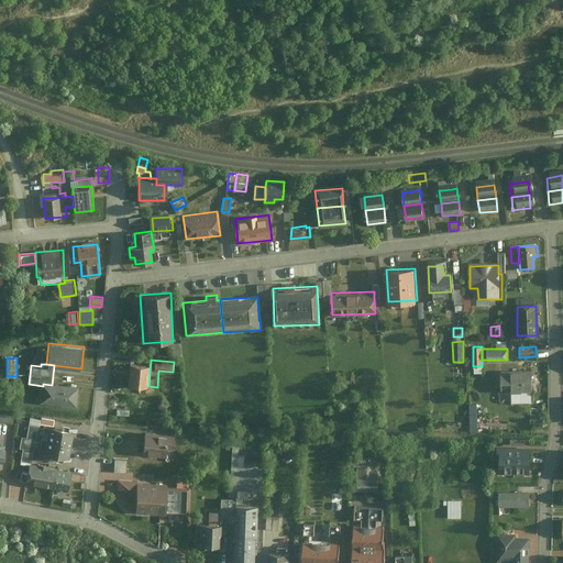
[(150,366),(130,365),(129,385),(148,386),(150,366)]
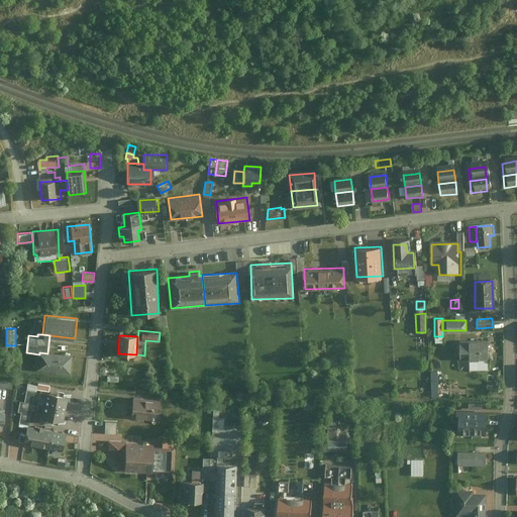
[(489,358),(488,339),(459,340),(460,359),(489,358)]
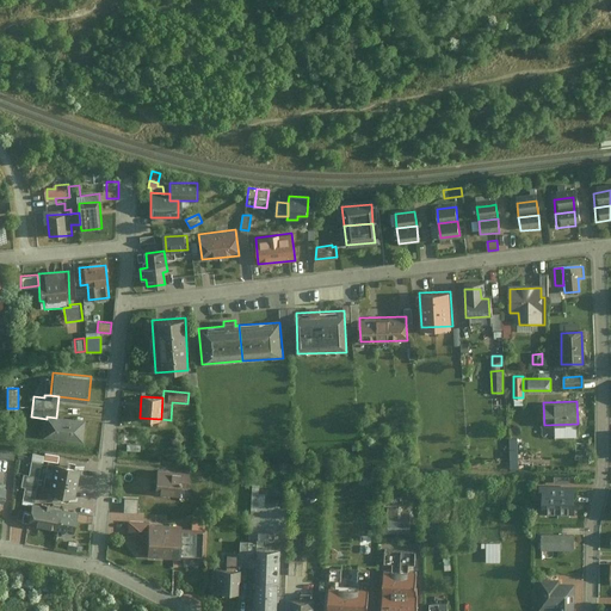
[(56,418),(47,417),(47,419),(44,436),(82,440),(85,420),(56,418)]
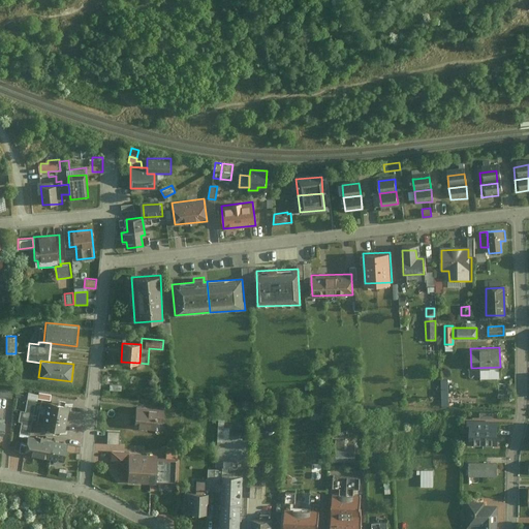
[(0,394),(14,396),(14,390),(0,387),(0,394)]
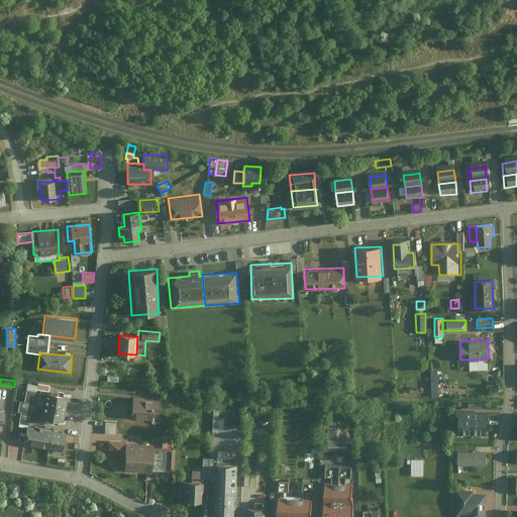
[(37,389),(48,391),(49,385),(37,383),(37,386),(27,384),(26,390),(36,391),(37,389)]
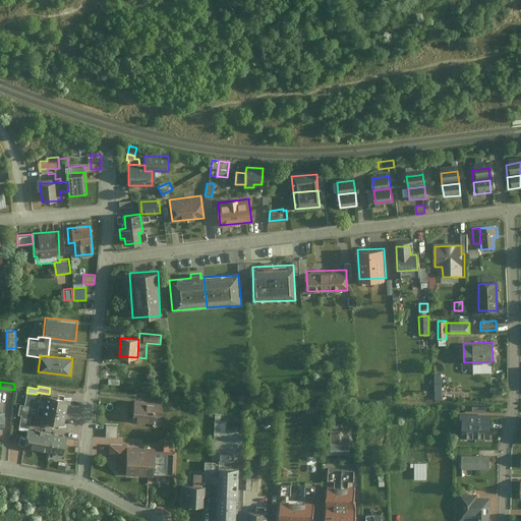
[(23,405),(19,404),(17,414),(22,415),(19,426),(29,428),(36,395),(25,393),(23,405)]
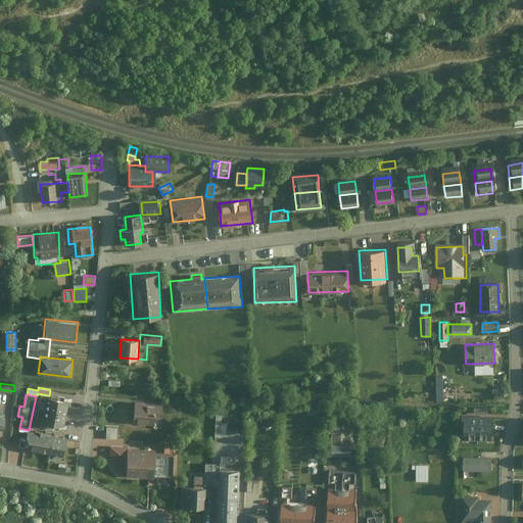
[(55,425),(65,427),(70,402),(59,400),(49,398),(45,423),(55,425)]
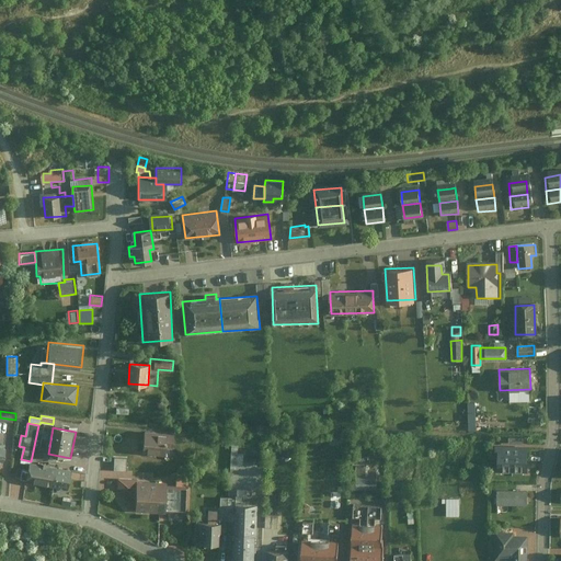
[(167,434),(144,432),(142,453),(165,455),(167,446),(167,434)]
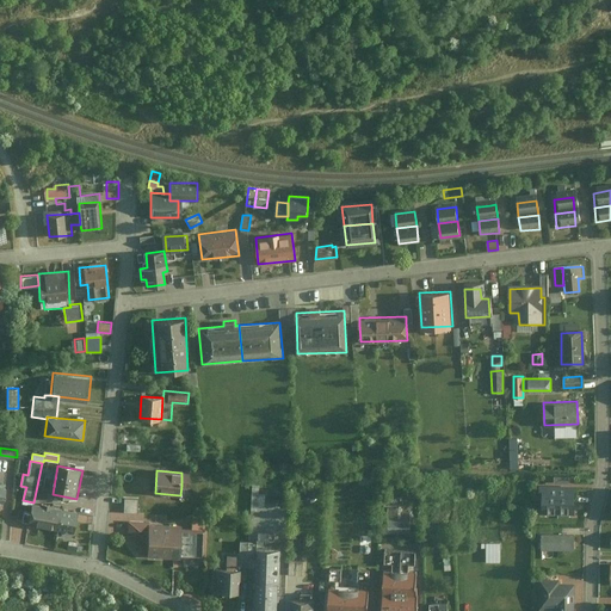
[(259,485),(252,485),(251,512),(258,512),(258,507),(266,507),(266,494),(259,494),(259,485)]
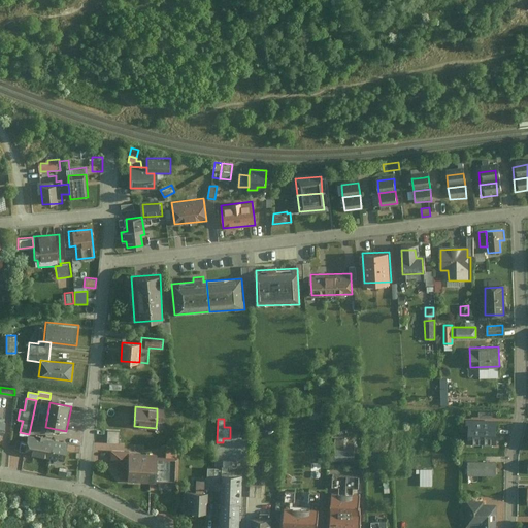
[(468,444),(483,444),(483,420),(468,420),(468,444)]
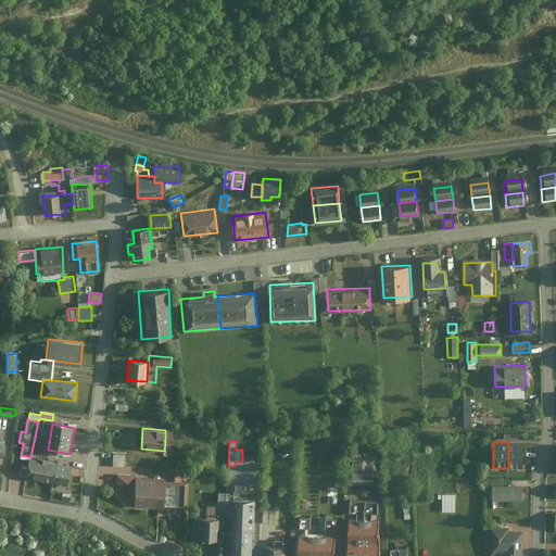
[(508,468),(522,468),(523,442),(508,442),(508,468)]
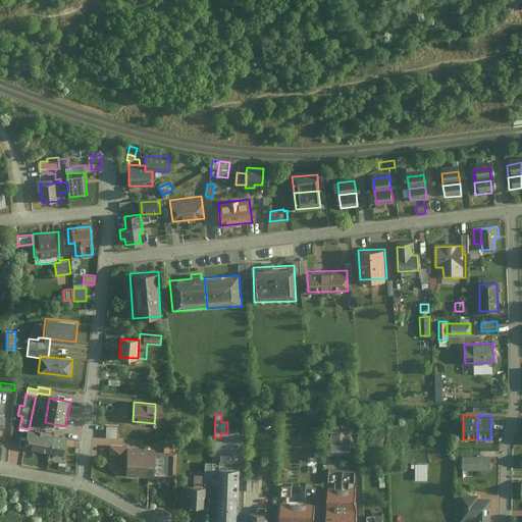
[(45,418),(38,417),(36,428),(43,429),(45,418)]
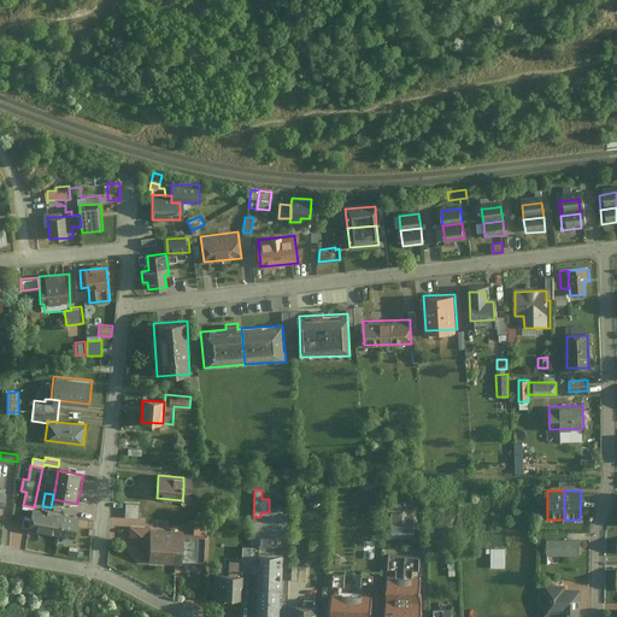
[(139,504),(125,503),(125,517),(139,518),(139,504)]
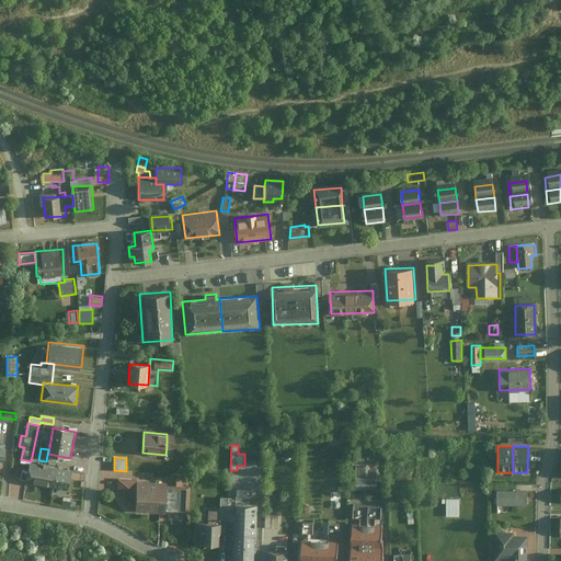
[(57,468),(29,464),(25,482),(29,483),(55,487),(57,469),(57,468)]
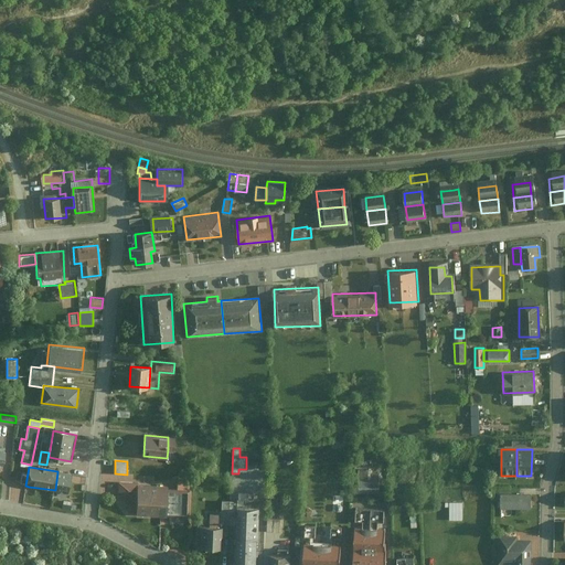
[(372,469),(363,469),(363,478),(361,478),(361,490),(382,489),(382,477),(372,477),(372,469)]
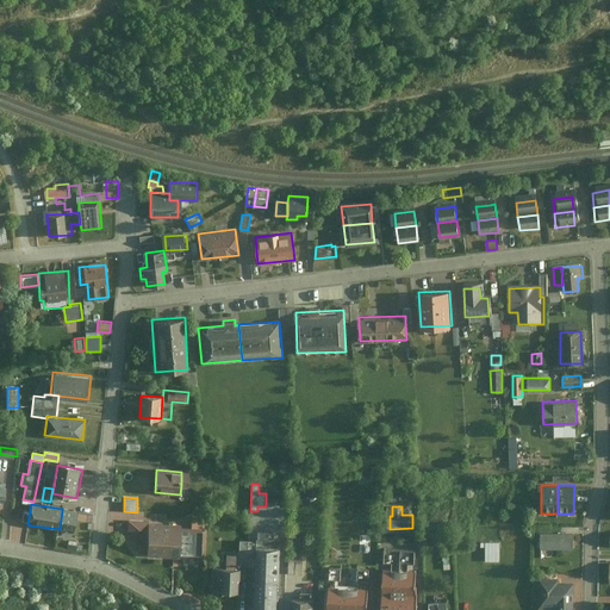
[(76,512),(62,510),(60,529),(67,530),(67,534),(73,534),(76,512)]
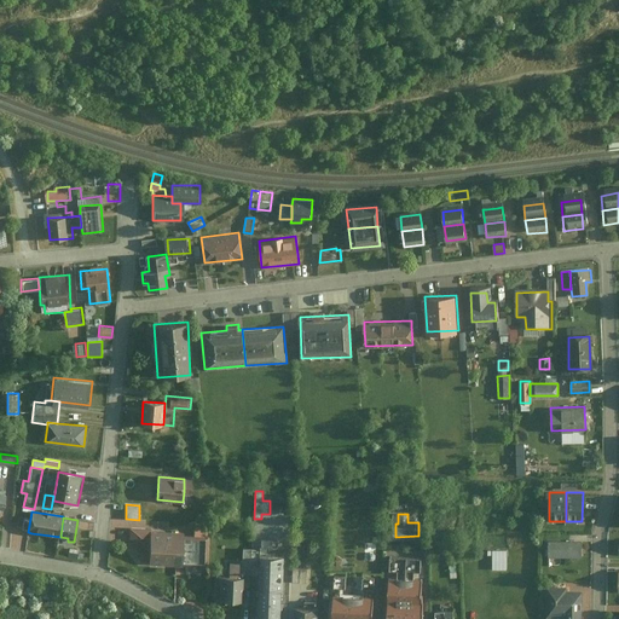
[(210,525),(195,525),(195,536),(209,537),(210,525)]
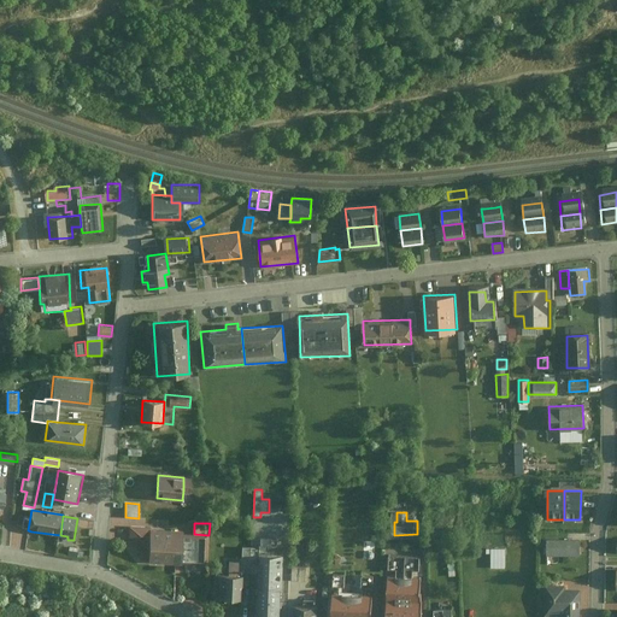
[(153,528),(133,528),(131,542),(141,542),(141,564),(157,564),(157,569),(186,570),(186,564),(209,565),(209,535),(194,534),(184,534),(184,530),(153,529),(153,528)]
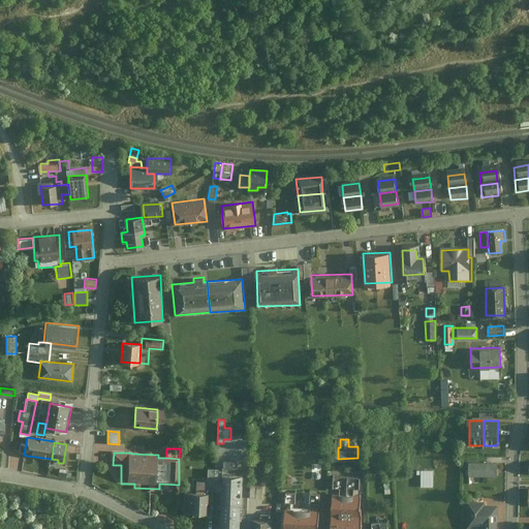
[(497,476),(497,463),(469,463),(469,476),(497,476)]
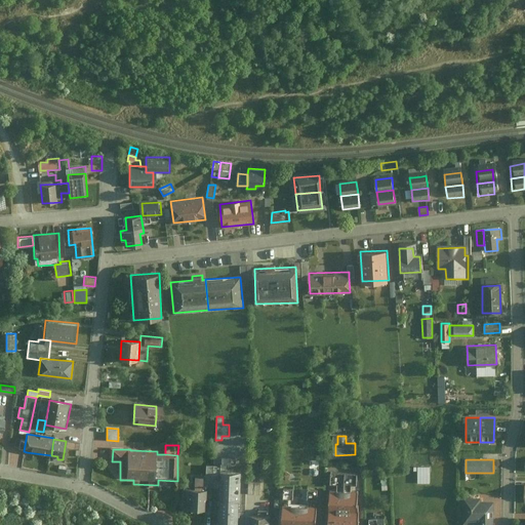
[(220,488),(219,524),(238,524),(240,468),(232,468),(232,463),(220,463),(220,466),(220,488)]
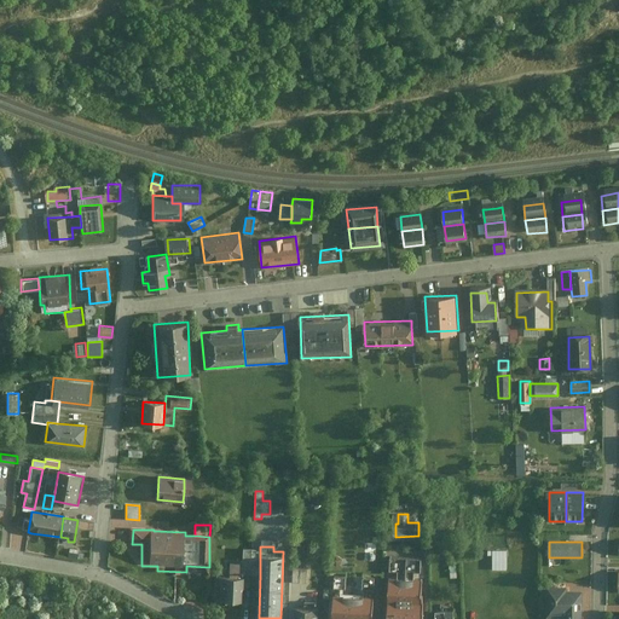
[(229,562),(229,577),(244,577),(244,574),(260,576),(260,549),(243,549),(243,563),(229,562)]
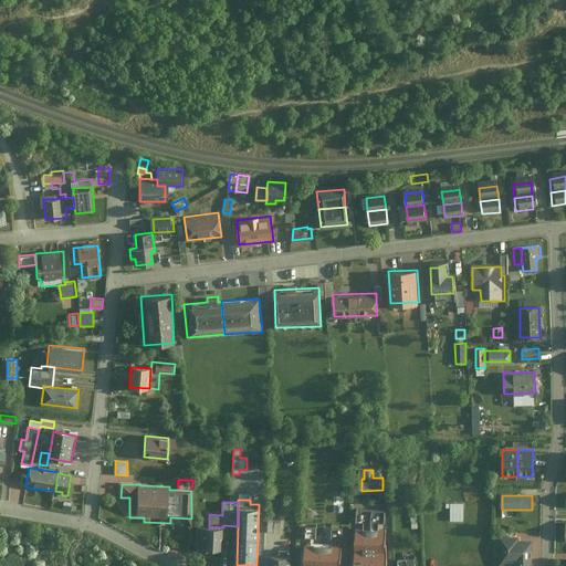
[(463,522),(463,503),(444,503),(444,507),(450,507),(450,522),(463,522)]
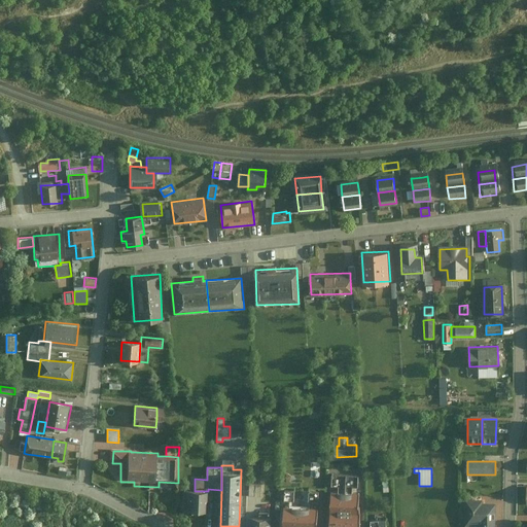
[(345,475),(332,473),(331,485),(339,486),(339,490),(345,490),(345,486),(345,475)]
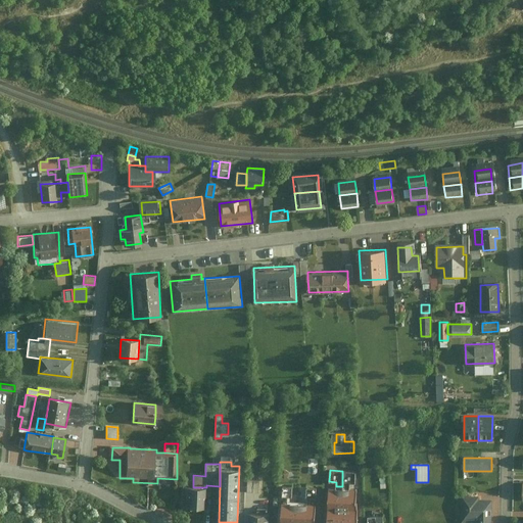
[(357,471),(342,471),(342,482),(355,483),(357,471)]
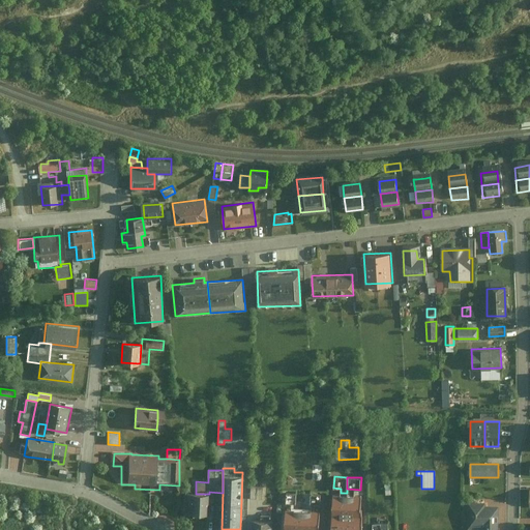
[(196,494),(185,493),(185,501),(189,501),(188,514),(209,514),(209,494),(196,494)]
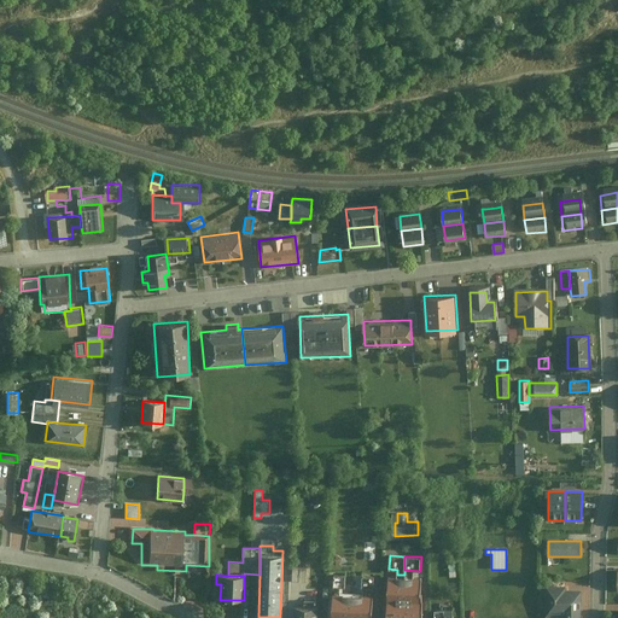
[(345,576),(333,576),(333,586),(345,587),(345,576)]
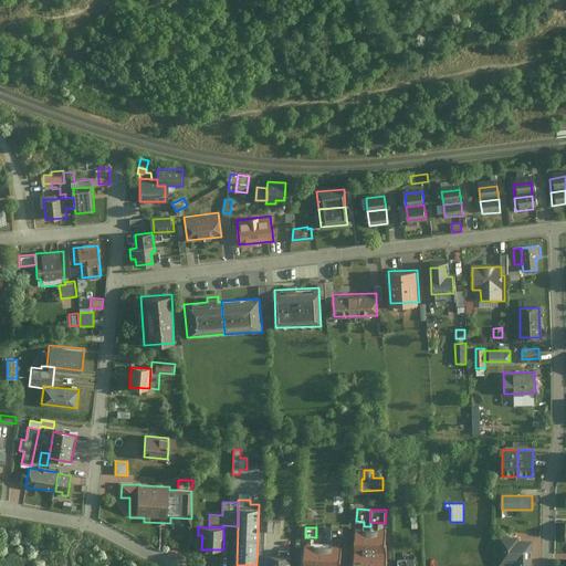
[(335,538),(344,538),(345,527),(335,527),(335,538)]
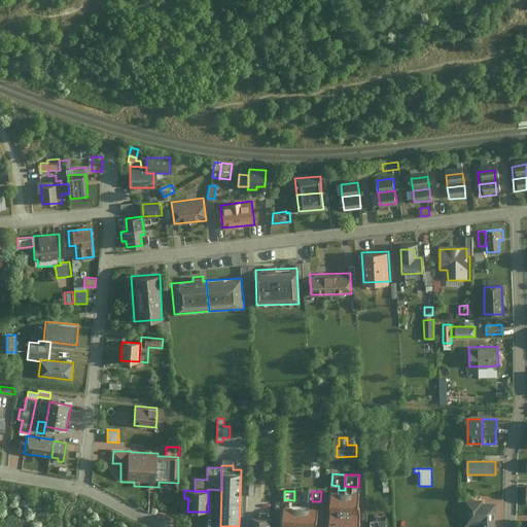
[(329,514),(360,515),(361,494),(330,493),(329,514)]
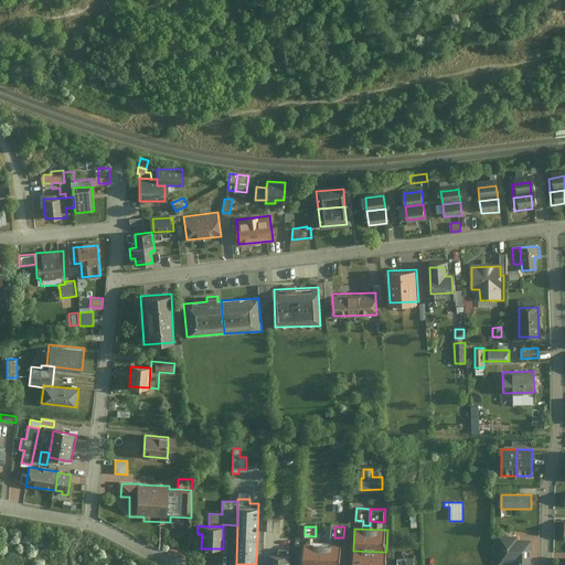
[(518,536),(498,536),(497,564),(530,564),(531,541),(516,540),(516,539),(518,536)]
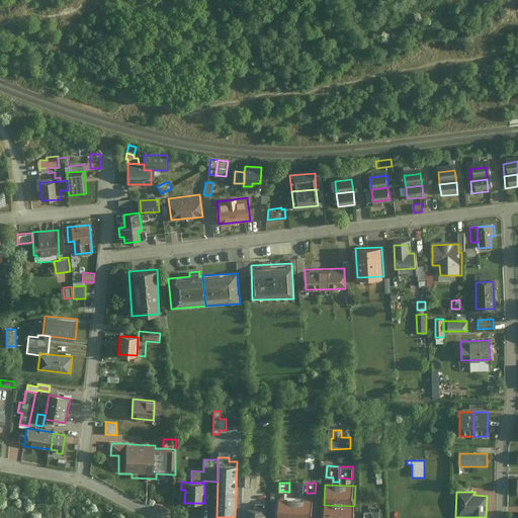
[(278,517),(311,517),(313,501),(279,500),(278,517)]
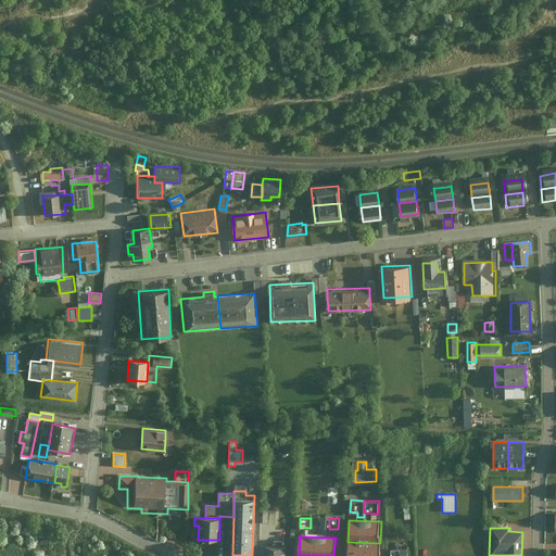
[(346,555),(379,555),(380,543),(348,542),(346,555)]
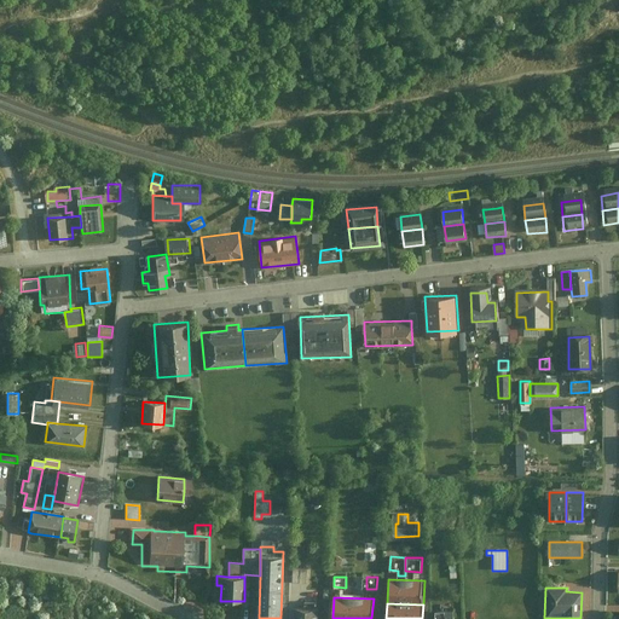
[(320,618),(322,608),(298,608),(296,618),(320,618)]
